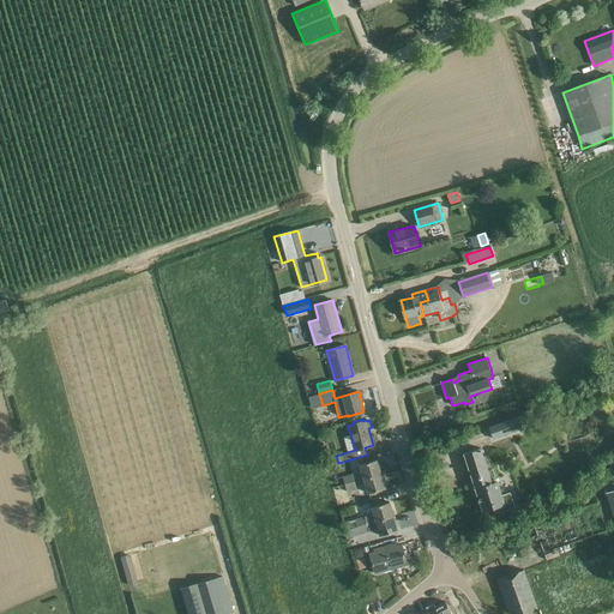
[(474,482),(495,476),(488,455),(483,457),(481,449),(464,453),(474,482)]
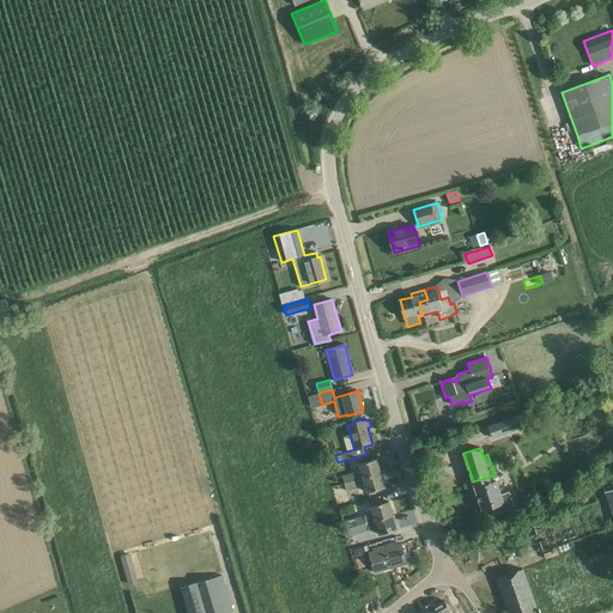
[(363,478),(381,473),(377,459),(359,463),(363,478)]
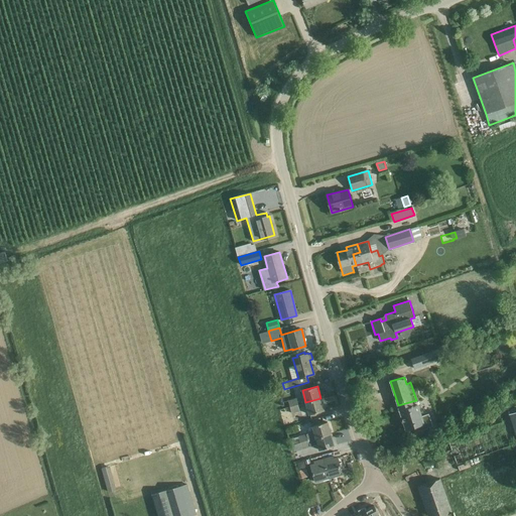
[(439,393),(443,406),(460,401),(456,389),(439,393)]
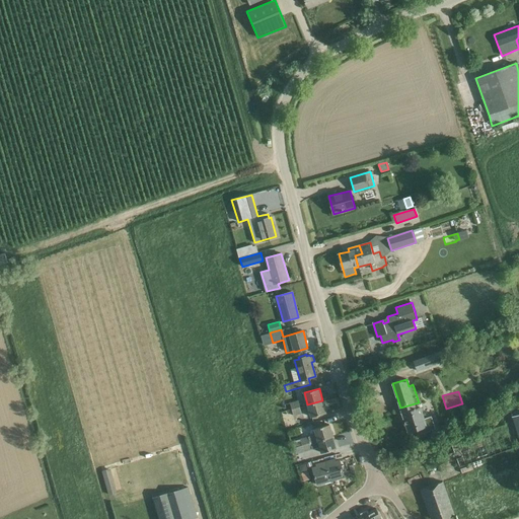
[(292,410),(299,408),(298,400),(290,402),(292,410)]
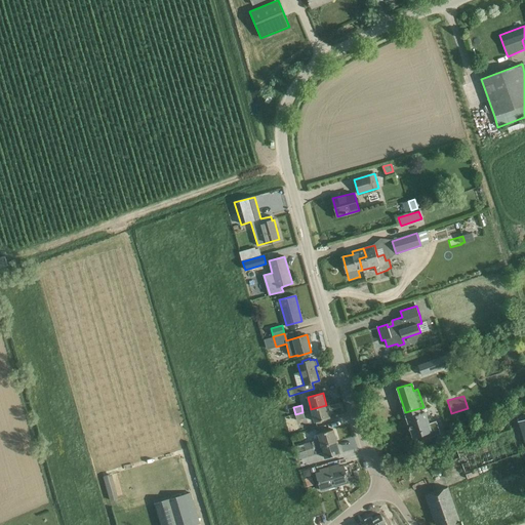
[(326,405),(311,409),(315,421),(329,417),(326,405)]
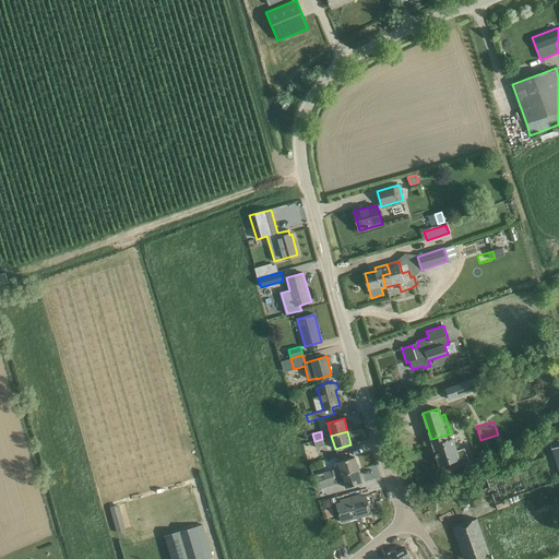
[(456,452),(452,439),(451,433),(431,439),(439,465),(449,462),(450,467),(468,462),(464,449),(456,452)]
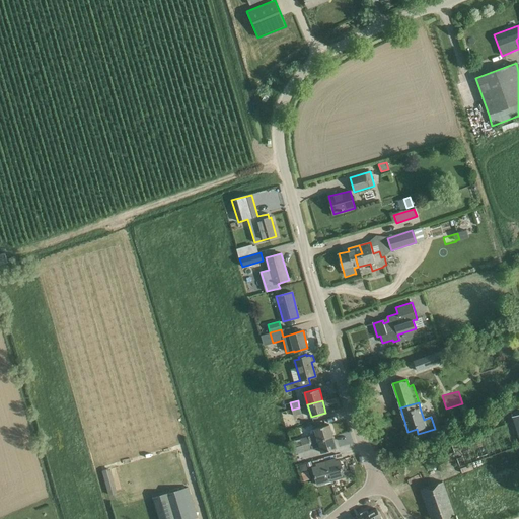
[(299,408),(292,410),(294,416),(301,414),(299,408)]
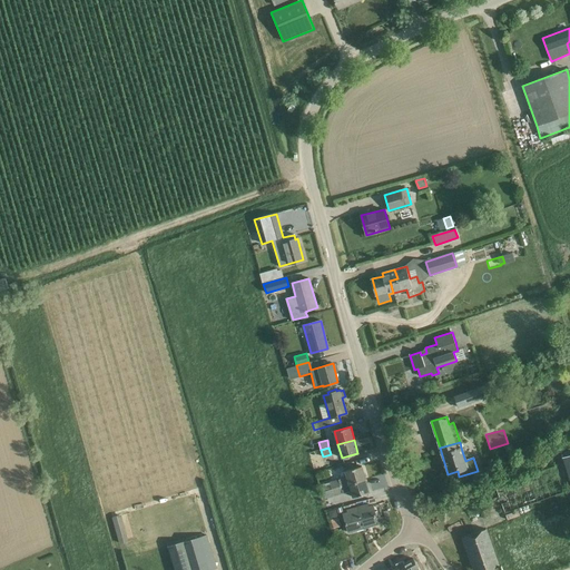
[(347,478),(330,482),(332,489),(365,479),(362,465),(345,471),(347,478)]
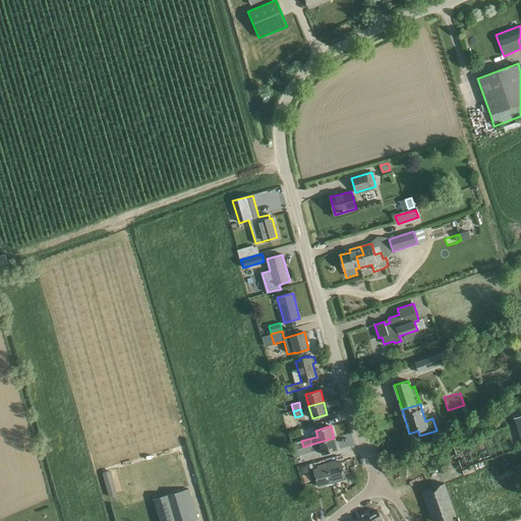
[(334,438),(303,447),(304,454),(321,449),(323,455),(337,451),(334,438)]
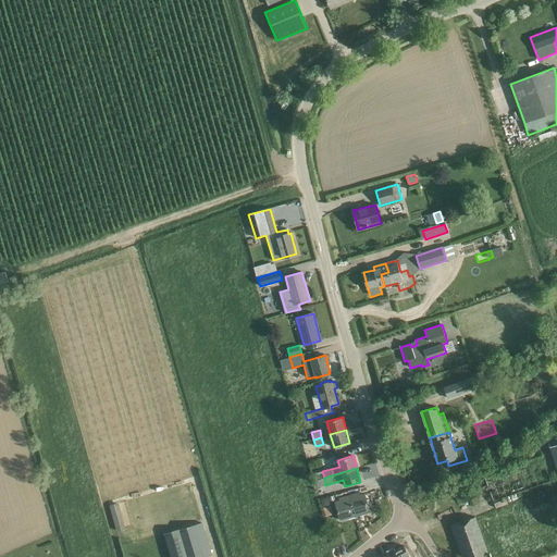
[(349,496),(356,516),(369,512),(364,494),(357,496),(357,494),(349,496)]
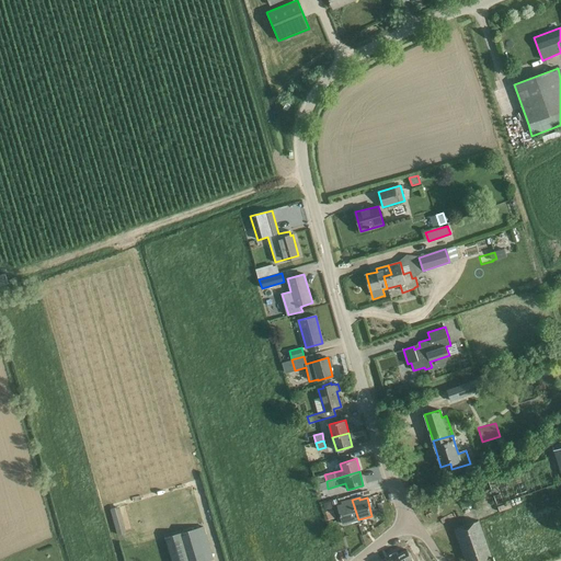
[(358,519),(352,500),(344,502),(345,504),(338,506),(343,524),(358,519)]
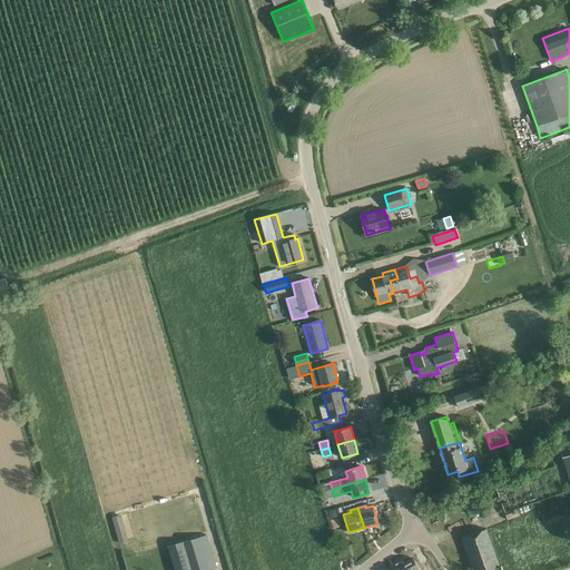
[(488,508),(479,510),(481,517),(490,514),(488,508)]
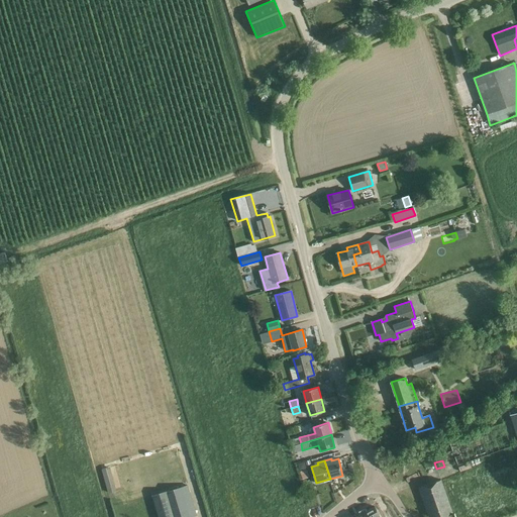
[(304,461),(298,463),(300,471),(306,469),(304,461)]
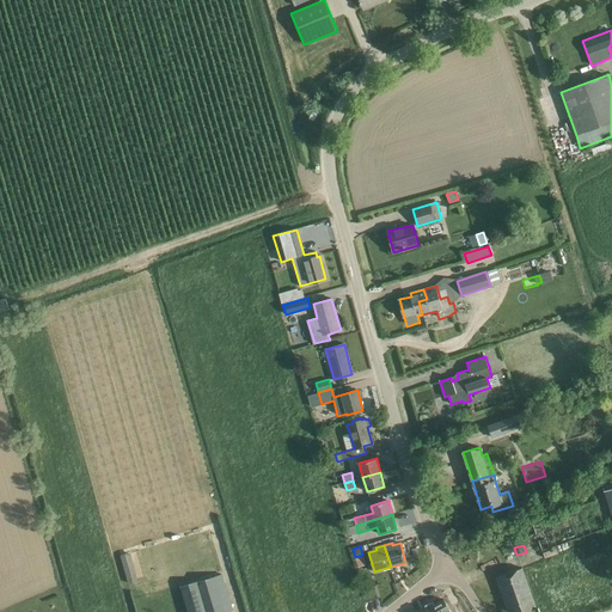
[(556,548),(542,551),(544,558),(558,554),(556,548)]
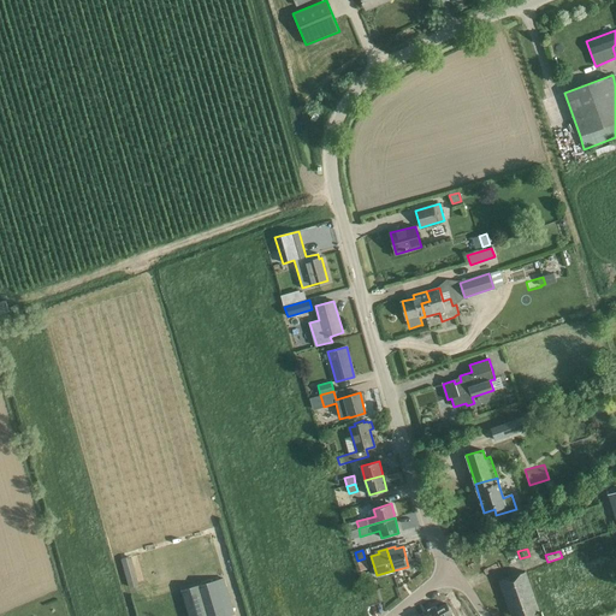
[(136,585),(129,558),(122,561),(129,587),(136,585)]
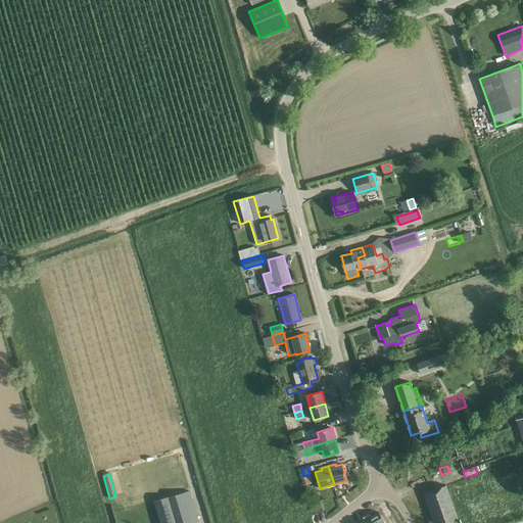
[(311,475),(303,477),(305,485),(313,483),(311,475)]
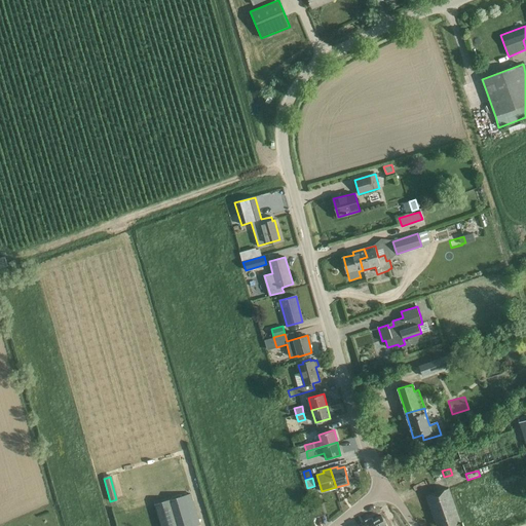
[(449,489),(426,496),(436,525),(463,525),(462,522),(460,523),(449,489)]
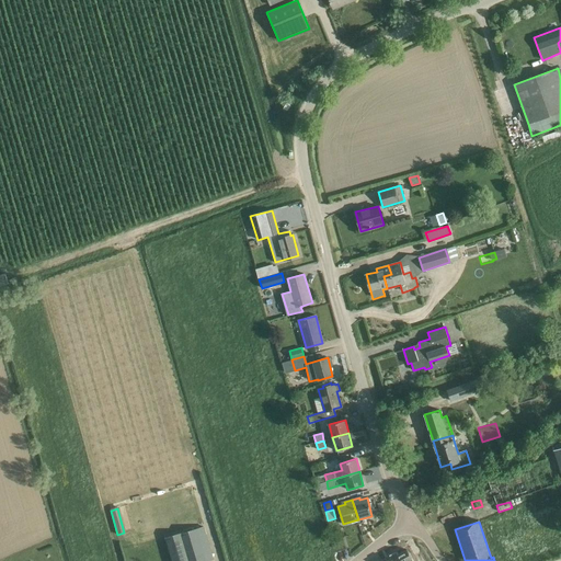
[(197,528),(182,533),(165,538),(172,560),(206,560),(197,529),(197,528)]
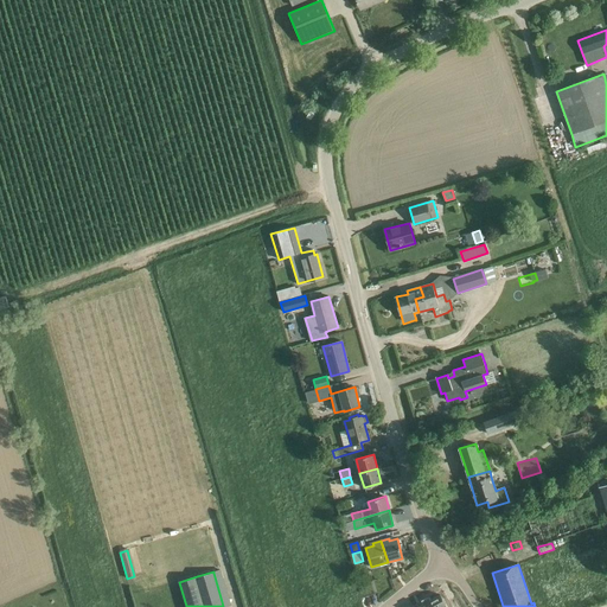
[(429,598),(429,596),(421,600),(421,601),(422,601),(423,604),(417,606),(446,606),(440,595),(430,600),(429,598)]
